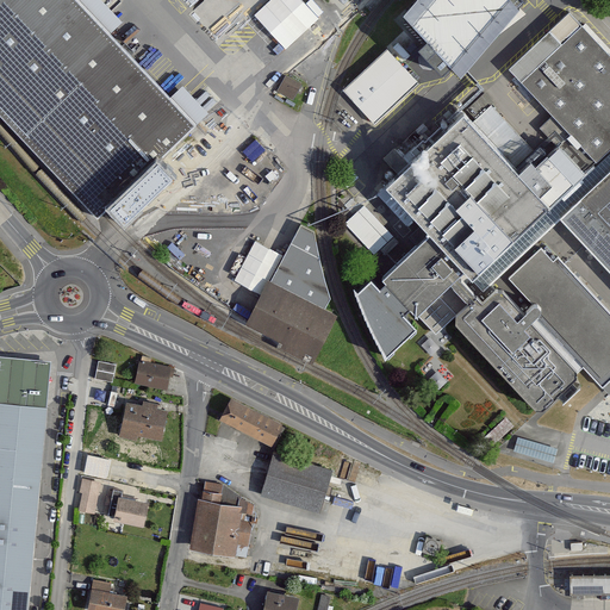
[(0,0),(0,112),(98,215),(101,211),(194,123),(170,99),(109,33),(76,0),(0,0)]
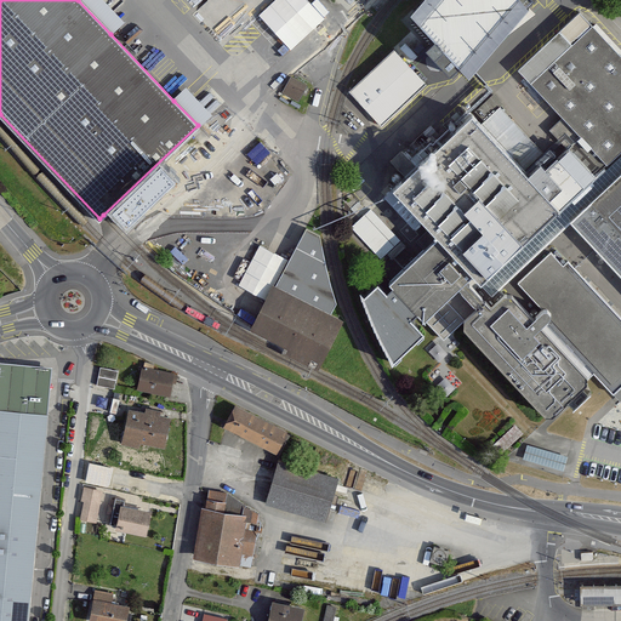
[(102,0),(78,0),(110,34),(123,22),(102,0)]
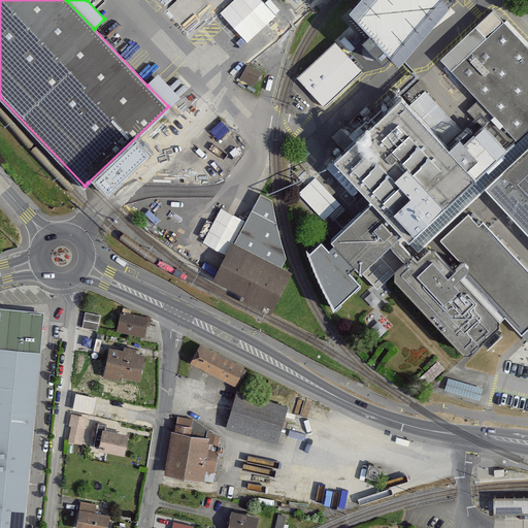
[(230,0),(219,11),(248,42),(276,15),(261,0),(230,0)]
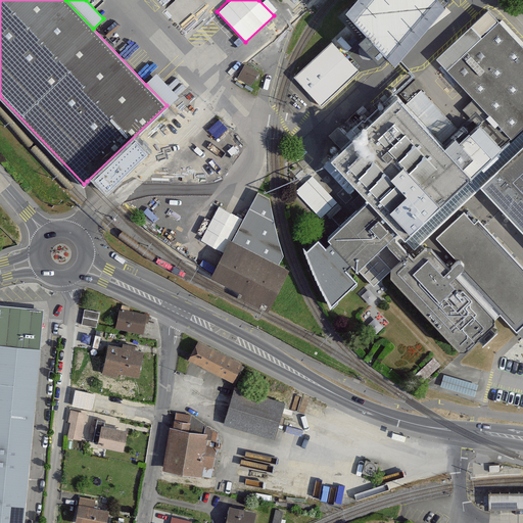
[(394,62),(445,5),(442,2),(443,0),(354,0),(346,10),(367,33),(360,40),(379,61),(387,54),(394,62)]
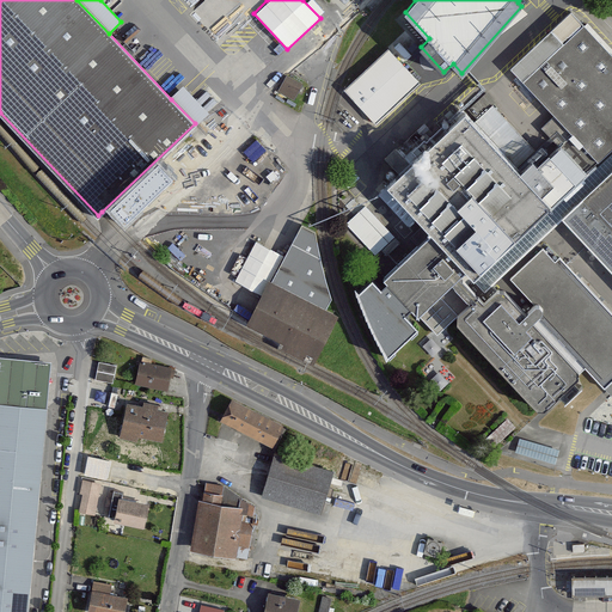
[(611,147),(611,55),(571,13),(512,69),(556,116),(598,160),(611,147)]
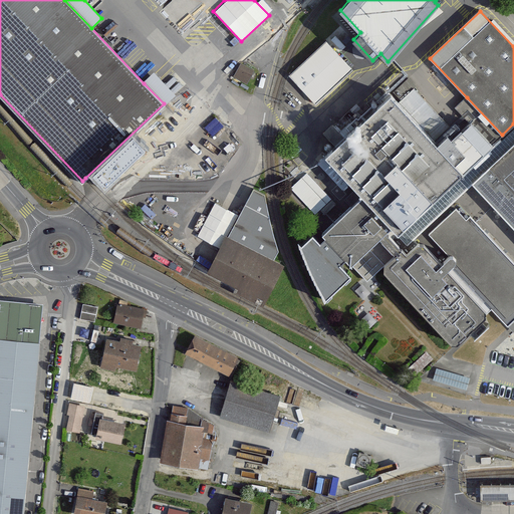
[(325,41),(289,75),(315,103),(351,69),(325,41)]
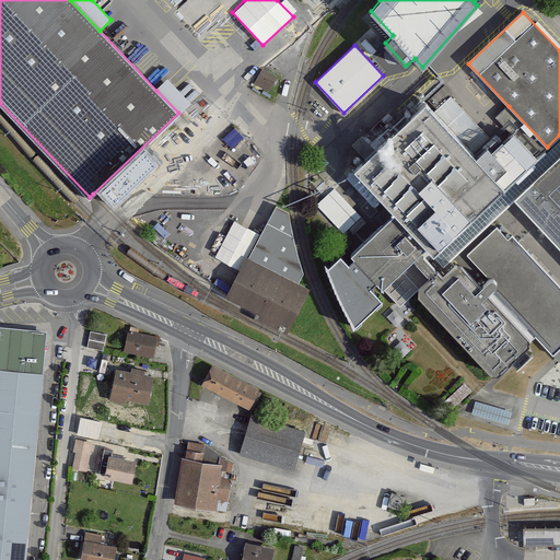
[(263,69),(255,83),(269,91),(277,78),(263,69)]
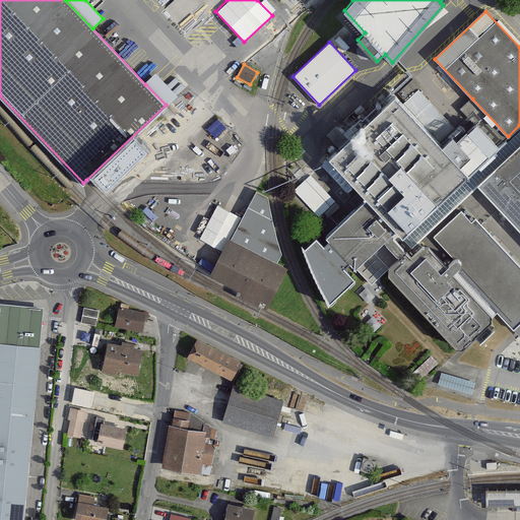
[(155,74),(145,84),(166,105),(176,95),(155,74)]
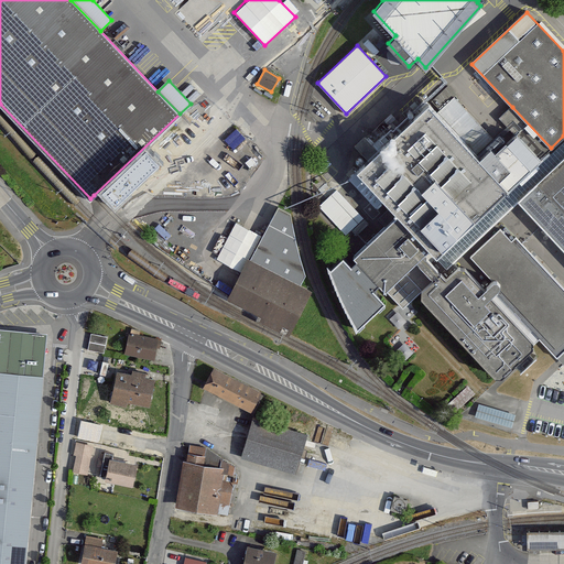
[(479,161),(497,144),(456,101),(437,118),(479,161)]
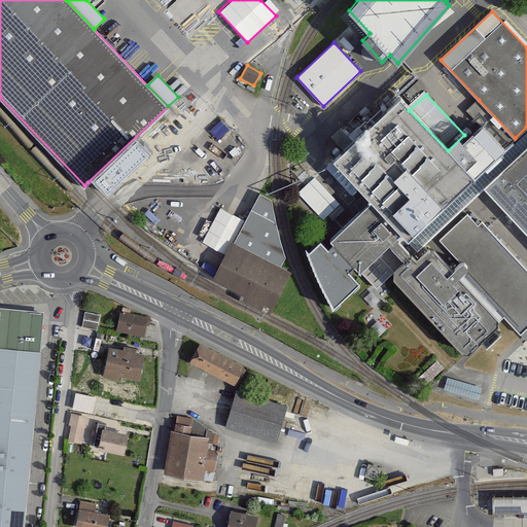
[(473,177),(515,138),(479,100),(467,111),(483,127),(468,140),(464,135),(448,150),(409,110),(398,99),(363,132),(358,127),(339,145),(344,151),(327,167),(351,191),(359,184),(375,200),(410,237),(473,177)]
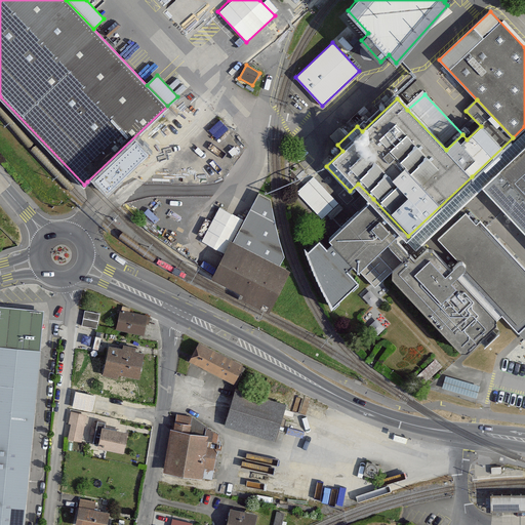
[(417,249),(422,244),(481,189),(524,148),(524,132),(475,180),(472,176),(408,236),(406,238),(417,249)]
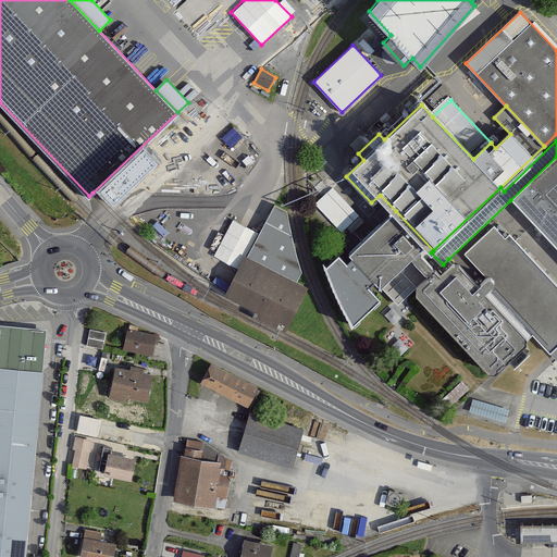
[(556,157),(510,200),(556,250),(556,157)]
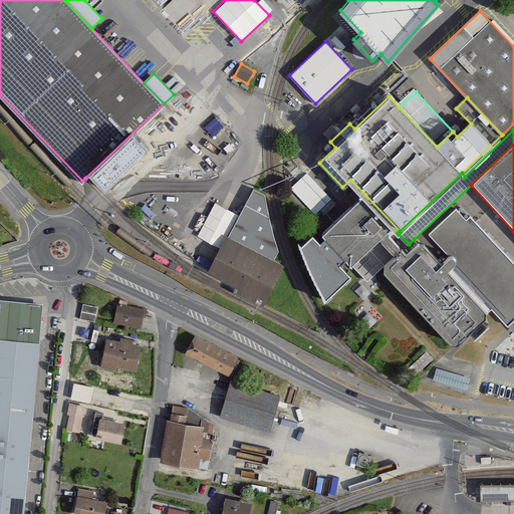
[(329,198),(307,174),(291,189),(314,212),(329,198)]
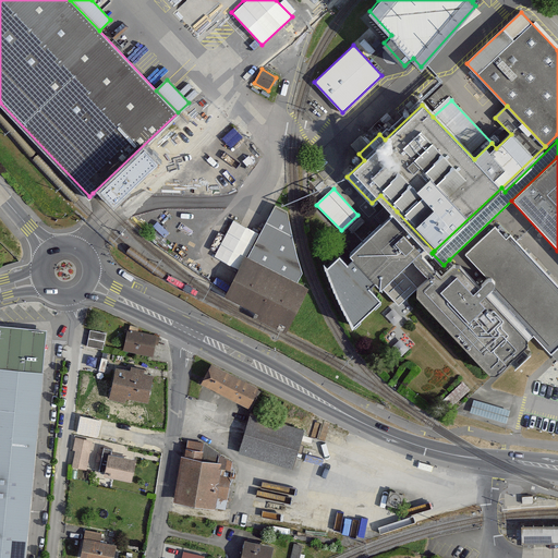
[(291,232),(288,210),(275,205),(229,295),(288,326),(306,289),(295,283),(301,271),(296,255),(291,232)]
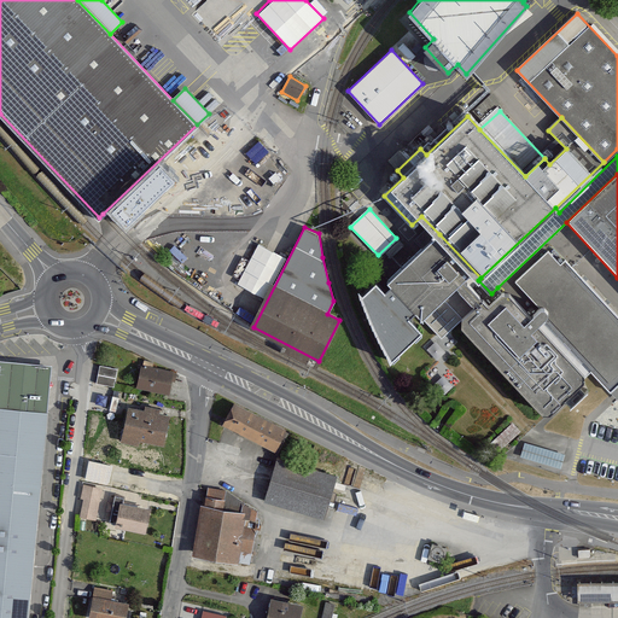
[(560,264),(548,251),(503,293),(497,287),(491,293),(478,280),(481,278),(439,234),(390,280),(394,284),(386,291),(377,281),(361,296),(373,327),(390,361),(421,331),(408,318),(415,310),(441,337),(458,320),(543,410),(547,414),(552,410),(593,372),(611,390),(617,383),(617,318),(564,261),(560,264)]
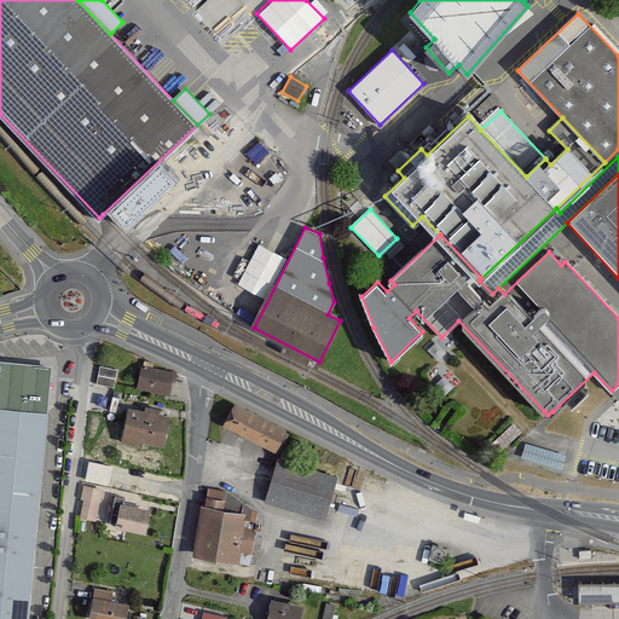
[(0,362),(0,408),(46,414),(51,366),(0,362)]
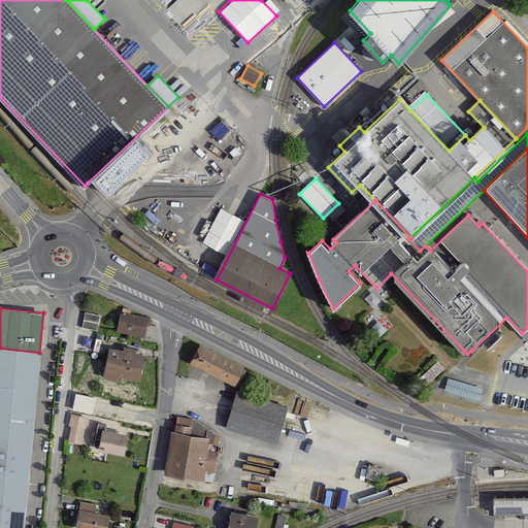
[(99,316),(86,312),(83,327),(97,330),(99,316)]
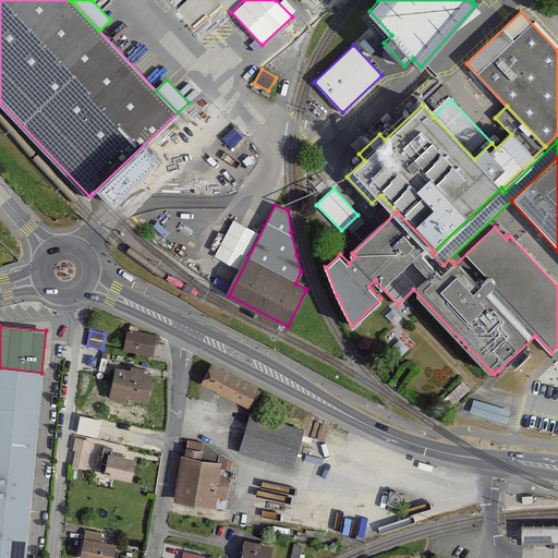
[(152,355),(156,336),(128,330),(124,350),(152,355)]
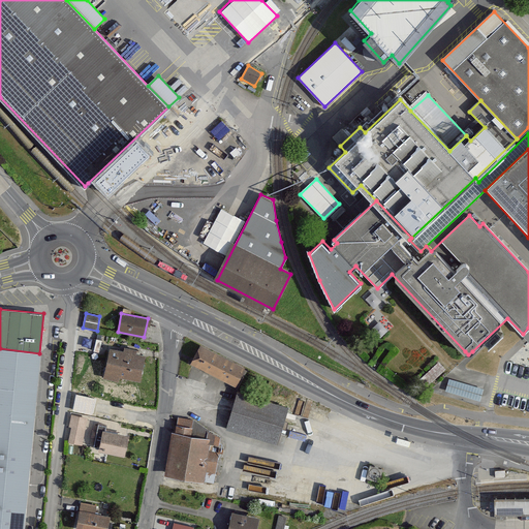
[(236,385),(244,367),(200,345),(191,363),(236,385)]
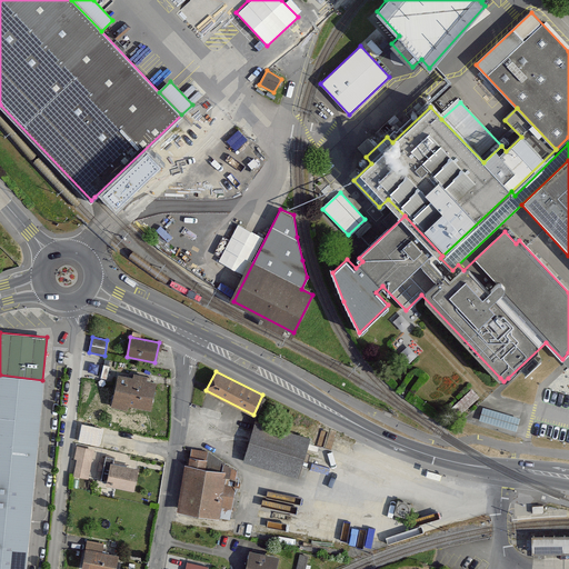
[(150,409),(156,382),(146,380),(147,376),(135,373),(133,378),(119,375),(112,407),(127,410),(128,405),(150,409)]
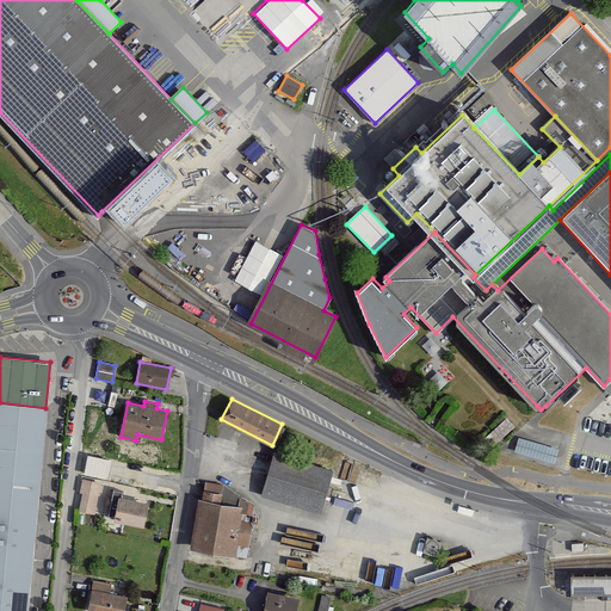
[(0,610),(26,610),(45,408),(0,402),(0,610)]
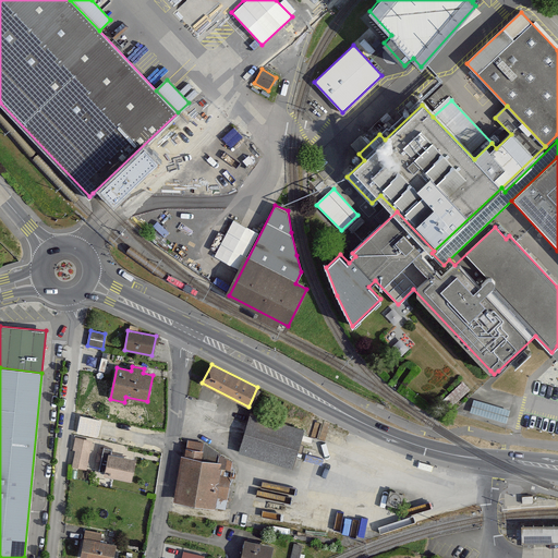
[(292,468),(303,429),(251,414),(240,451),(292,468)]
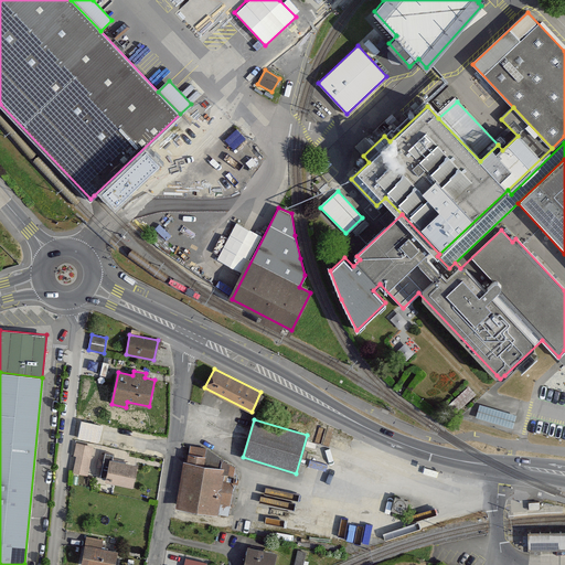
[(92,456),(93,446),(76,444),(75,454),(92,456)]
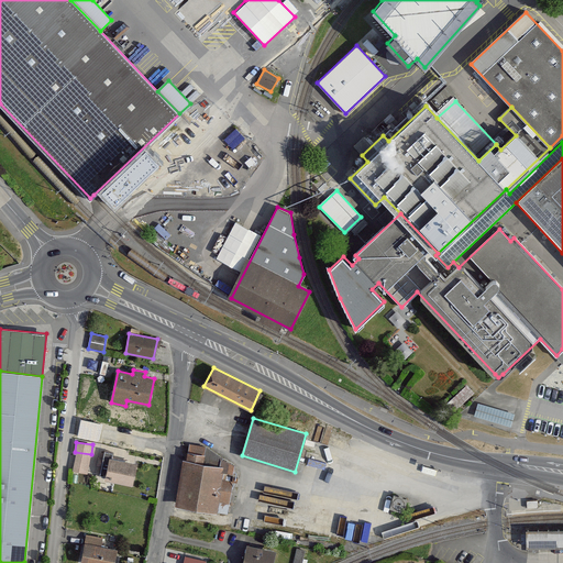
[(187,460),(183,460),(176,504),(227,512),(234,465),(205,446),(189,444),(187,460)]
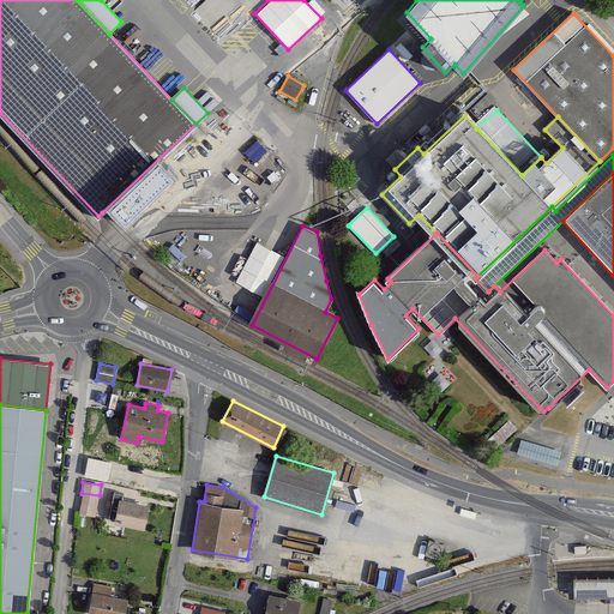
[(144,528),(149,506),(122,500),(124,494),(114,492),(109,522),(144,528)]
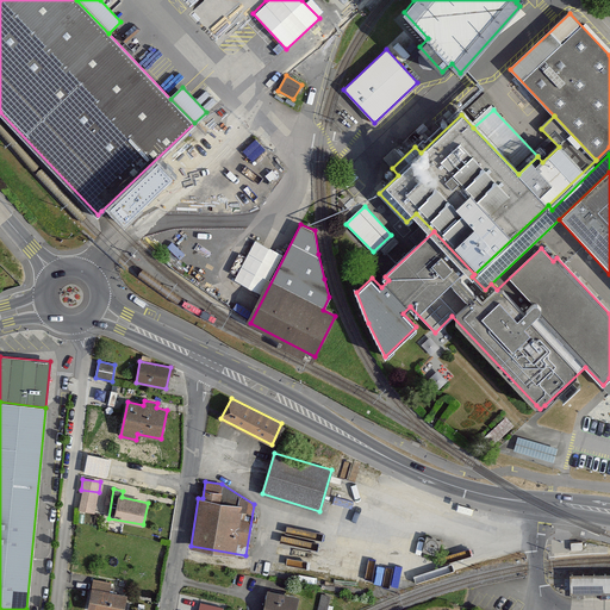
[(609,573),(571,574),(571,593),(609,592),(609,573)]
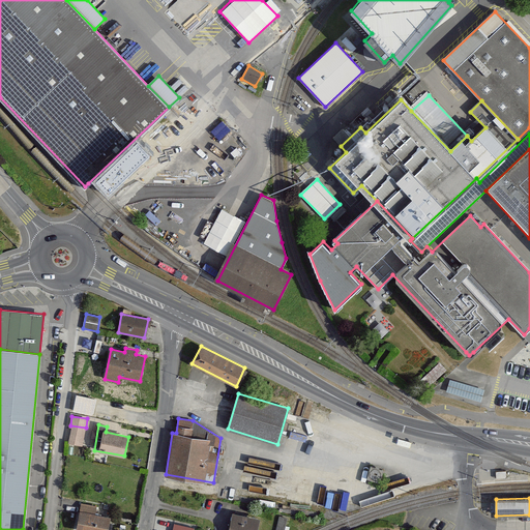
[(107,529),(110,518),(94,514),(95,506),(82,504),(77,529),(107,529)]
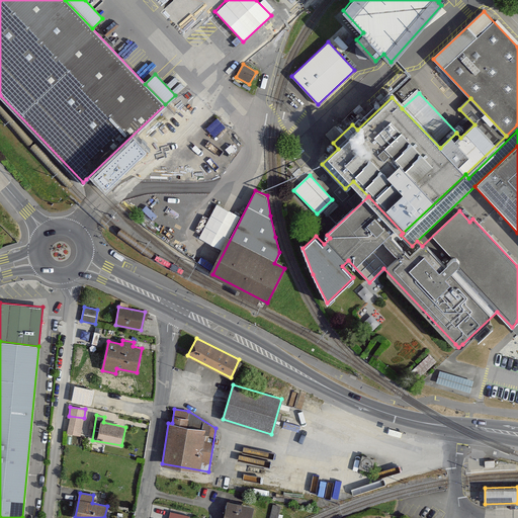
[(250,517),(253,507),(228,501),(224,517),(250,517)]
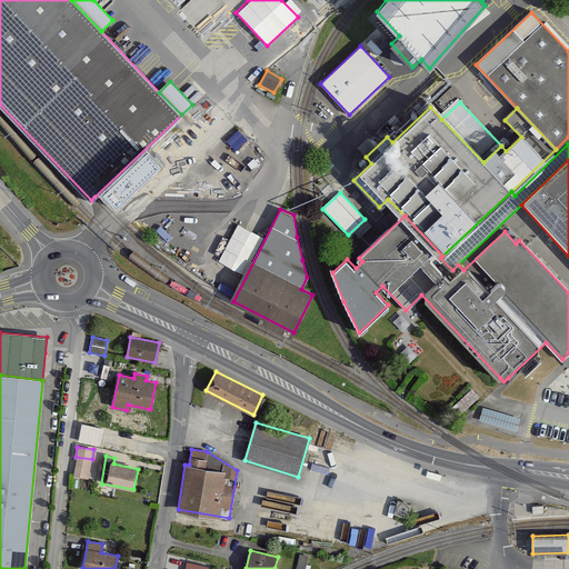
[(306,568),(309,556),(299,553),(296,568),(306,568)]
